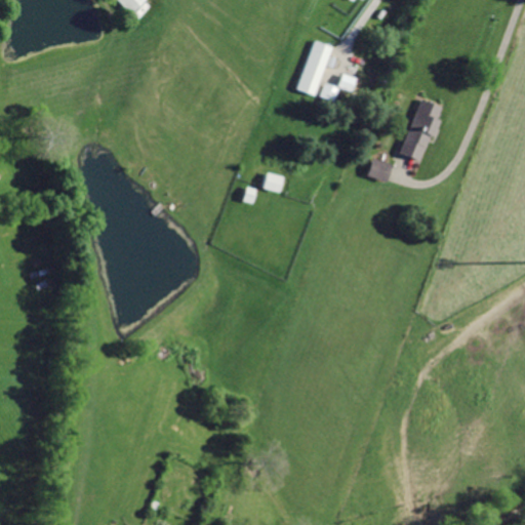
[(144,0),(119,0),(130,12),(144,0)]
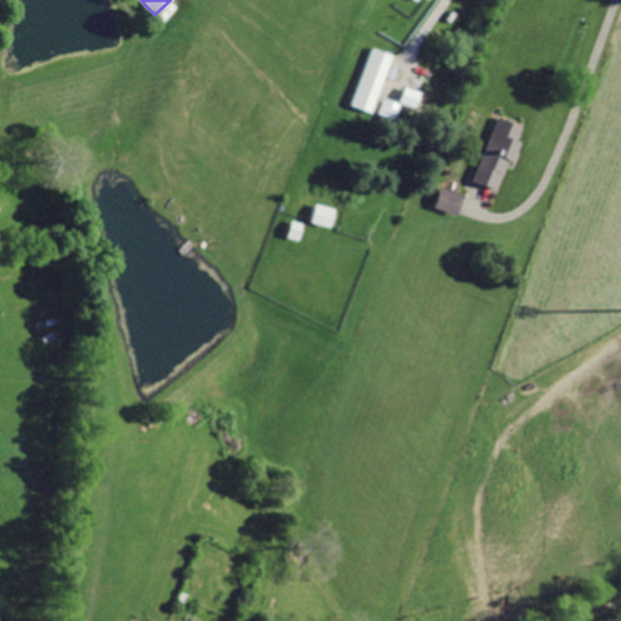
[(348,103),(369,112),(391,55),(370,46),(348,103)]
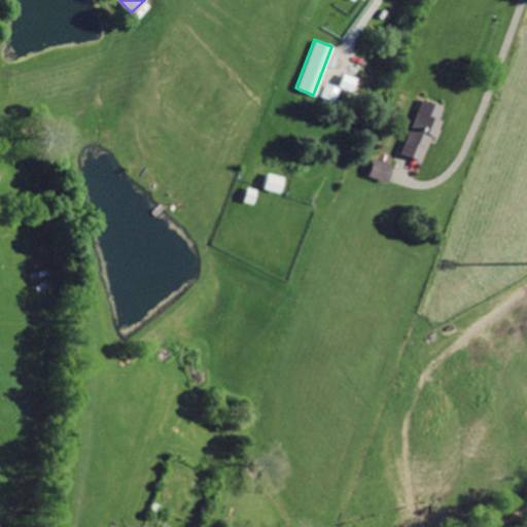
[(398,152),(420,161),(441,106),(419,98),(398,152)]
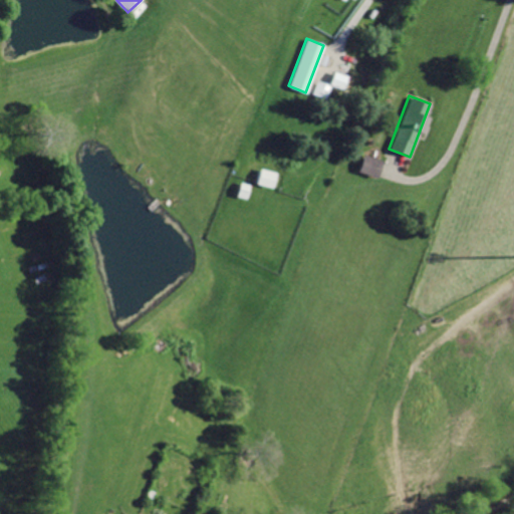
[(381,160),(362,154),(356,171),(376,178),(381,160)]
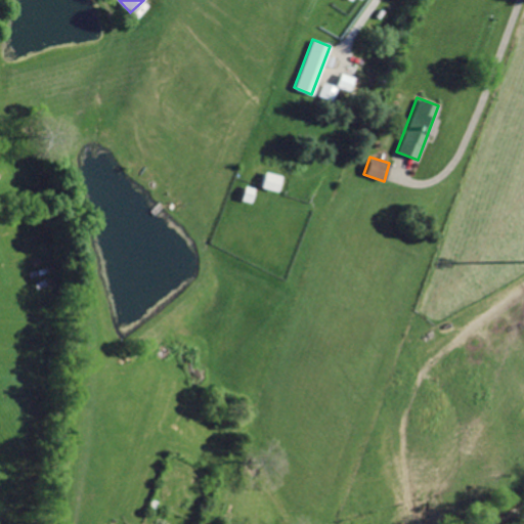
[(277,190),(281,175),(265,171),(261,187),(277,190)]
